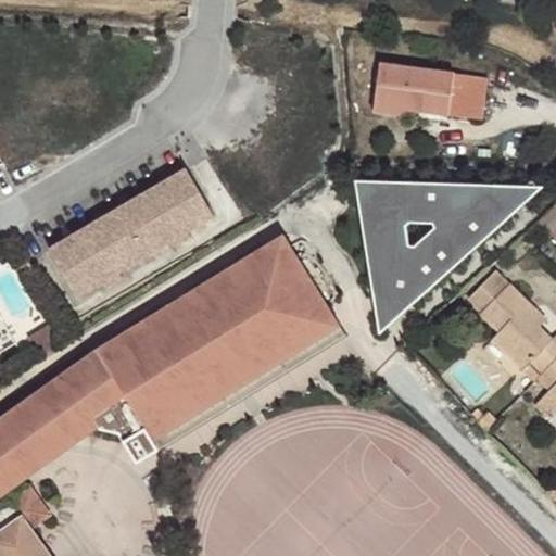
[(489,77),(382,62),(377,99),(408,103),(407,110),(483,119),(489,77)]
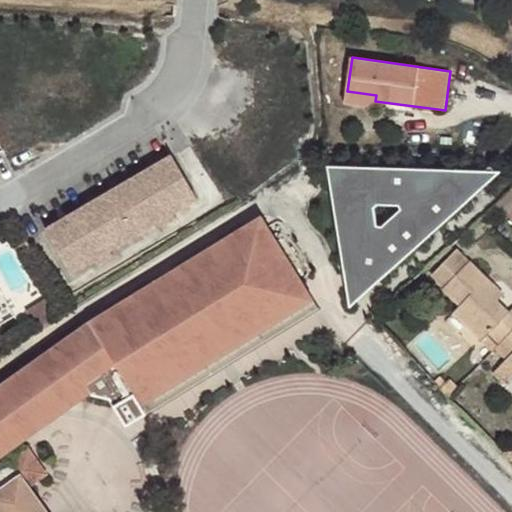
[(376,95),(347,91),(346,103),(375,107),(375,101),(376,95)]
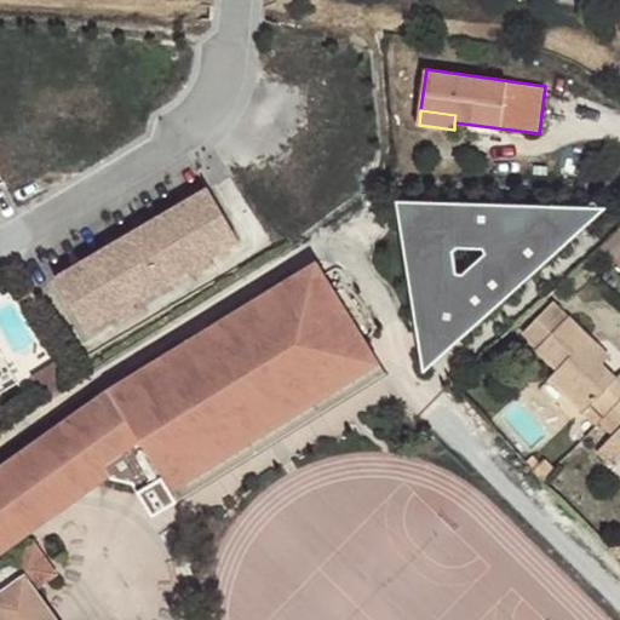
[(234,227),(210,187),(58,277),(81,316),(234,227)]
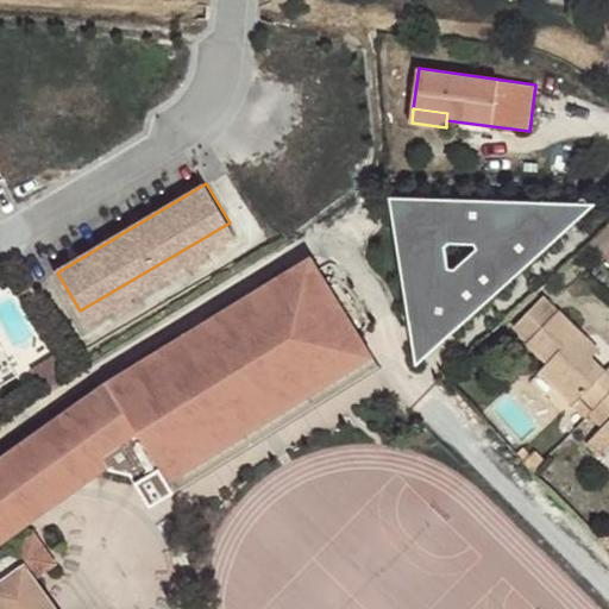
[(391,224),(418,199),(384,198),(391,224)]
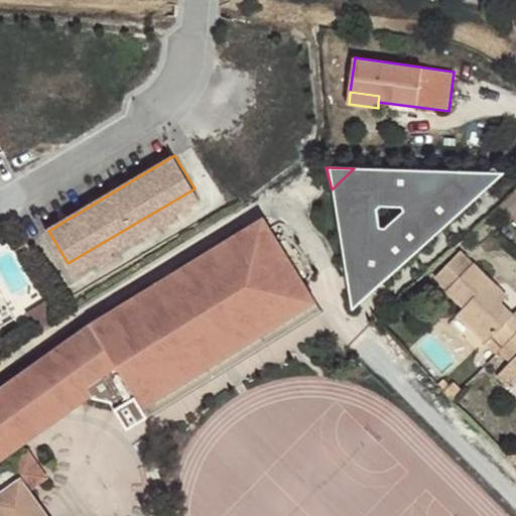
[(347,275),(383,282),(476,200),(462,170),(354,168),(332,189),(347,275)]
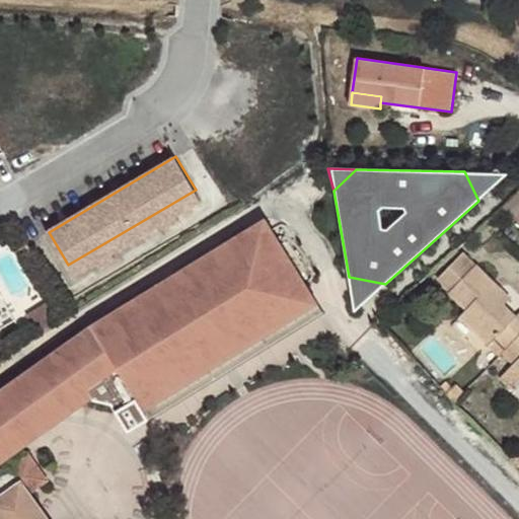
[(508,171),(464,171),(478,201),(508,171)]
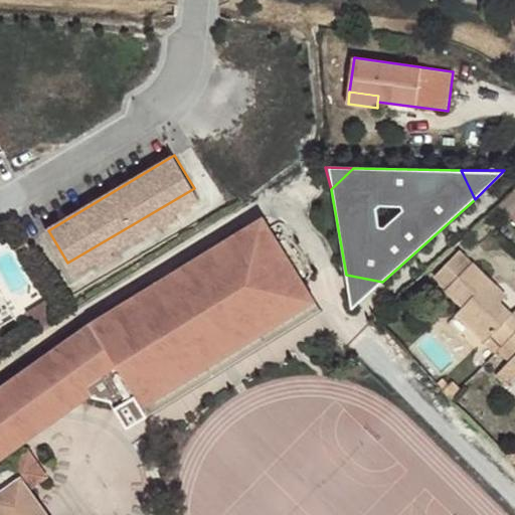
[(200,199),(194,188),(67,263),(74,274),(98,260),(100,265),(116,254),(113,250),(161,222),(163,226),(179,217),(176,213),(200,199)]
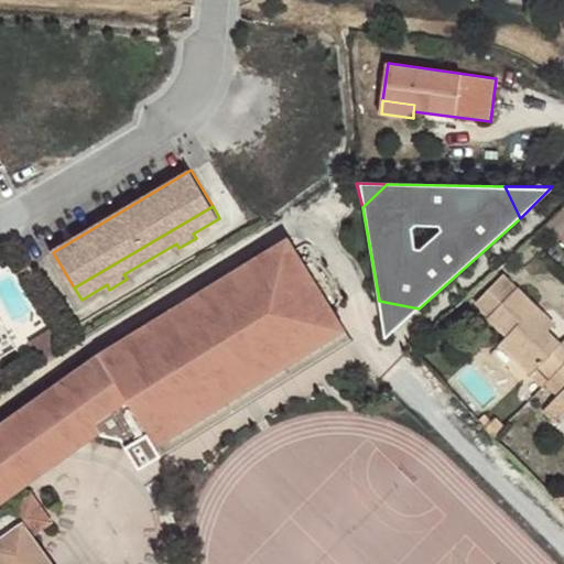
[(0,426),(0,495),(130,402),(159,447),(348,328),(290,236),(101,355),(0,426)]
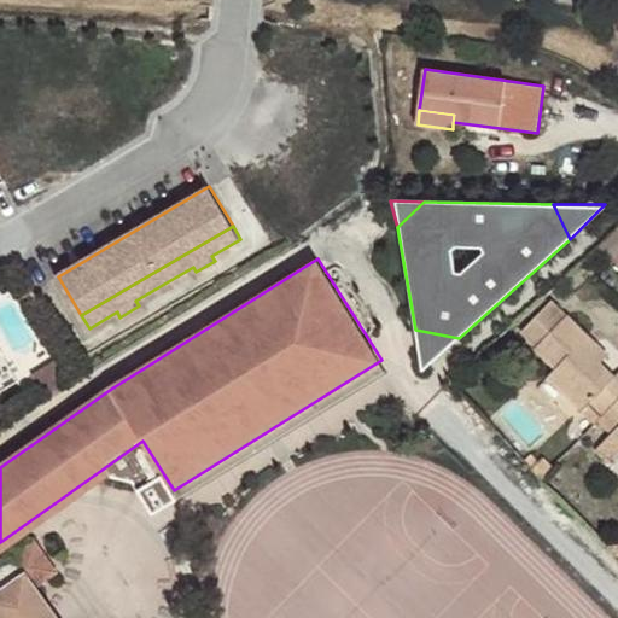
[(593,354),(600,347),(569,315),(536,348),(555,368),(549,377),(583,410),(590,402),(602,415),(617,398),(617,372),(614,377),(601,363),(593,354)]
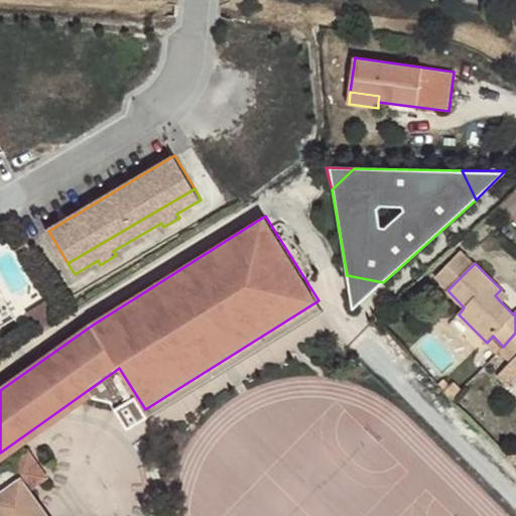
[(383,282),(347,275),(353,310),(383,282)]
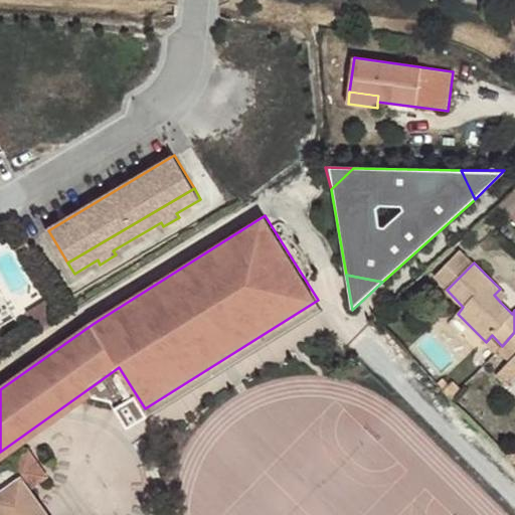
[(507,297),(500,289),(494,295),(501,303),(507,297)]
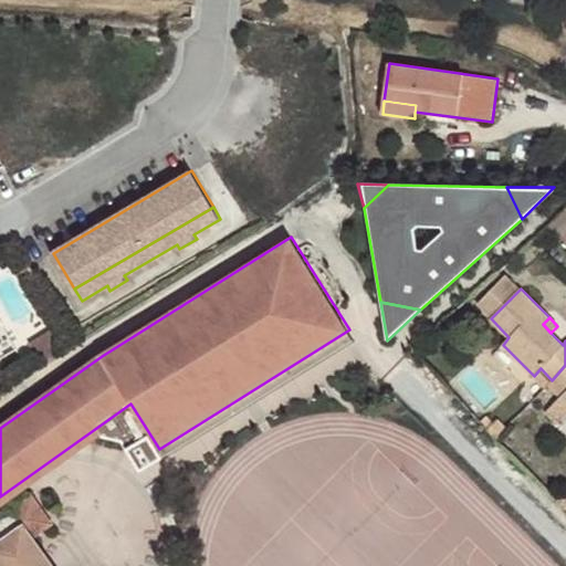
[(0,507),(93,442),(134,453),(145,471),(355,338),(349,329),(159,449),(130,404),(0,496),(0,507)]
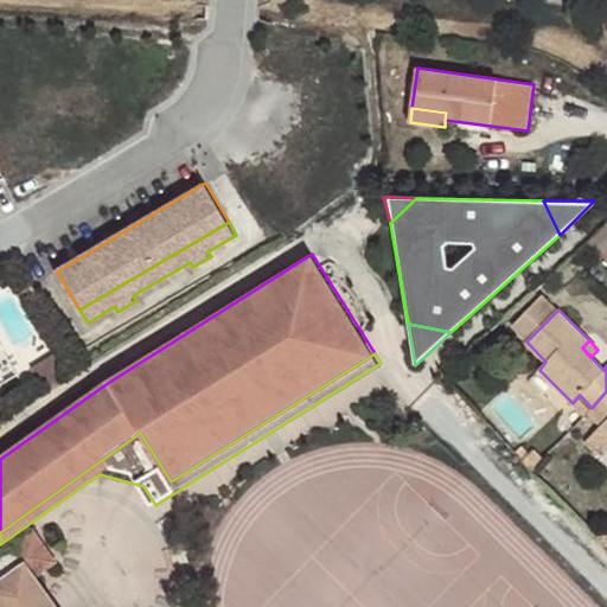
[(36,372),(46,388),(69,374),(59,357),(36,372)]
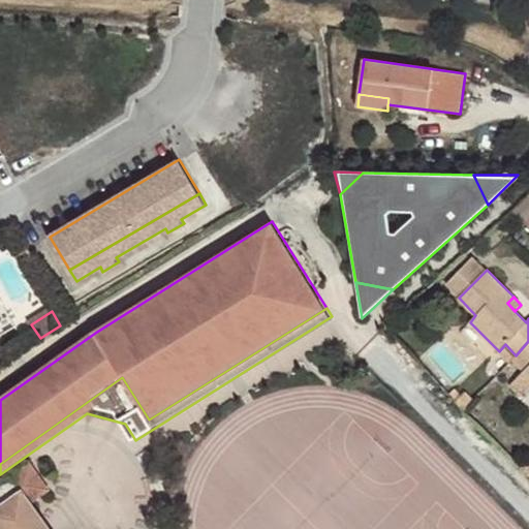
[(528,341),(516,355),(511,360),(523,372),(522,373),(528,381),(528,341)]
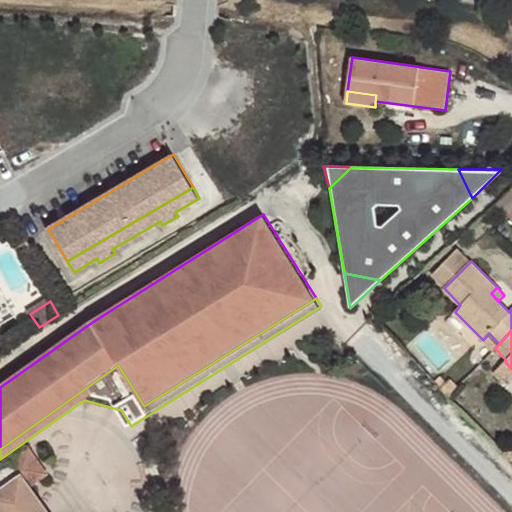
[(511,375),(511,369),(505,361),(493,373),(504,384),(511,375)]
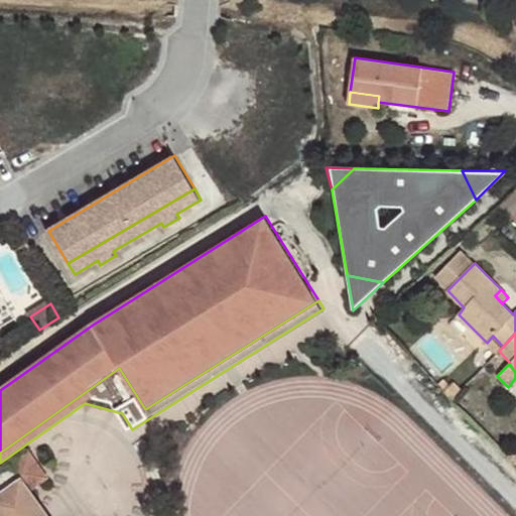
[(29,450),(0,472),(0,496),(7,506),(0,511),(0,515),(17,515),(38,502),(30,491),(48,478),(29,450)]
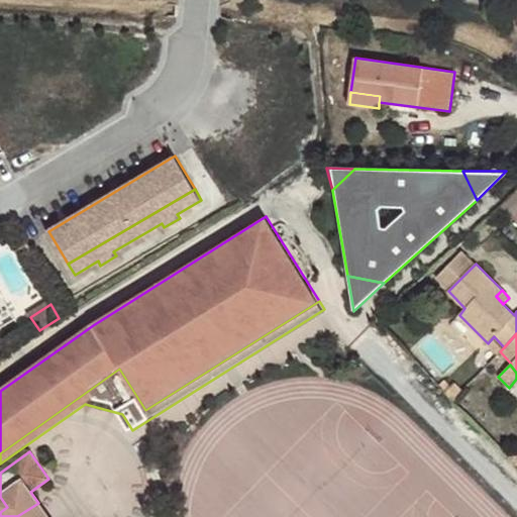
[(47,516),(38,503),(17,516),(47,516)]
